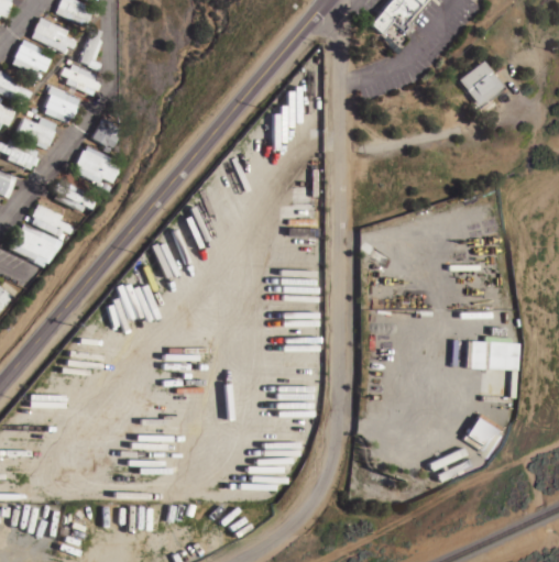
[(0,0),(12,0),(7,17),(1,14),(0,18),(0,0)]
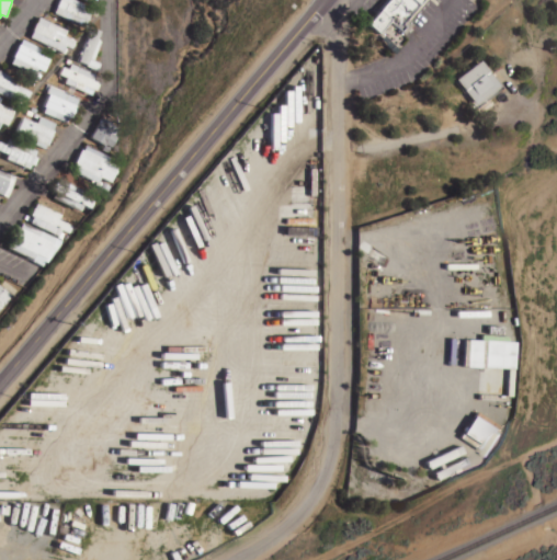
[(84,9),(92,13),(90,15),(91,16),(89,21),(88,20),(86,26),(56,12),(58,7),(58,6),(60,2),(59,2),(60,0),(78,0),(87,4),(84,9)]
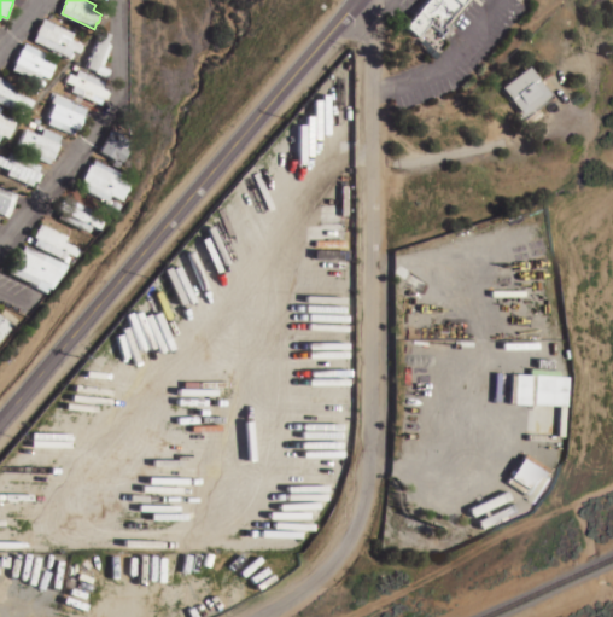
[(419,11),(418,10),(425,0),(467,0),(449,21),(456,27),(447,38),(430,23),(418,36),(406,25),(419,11)]
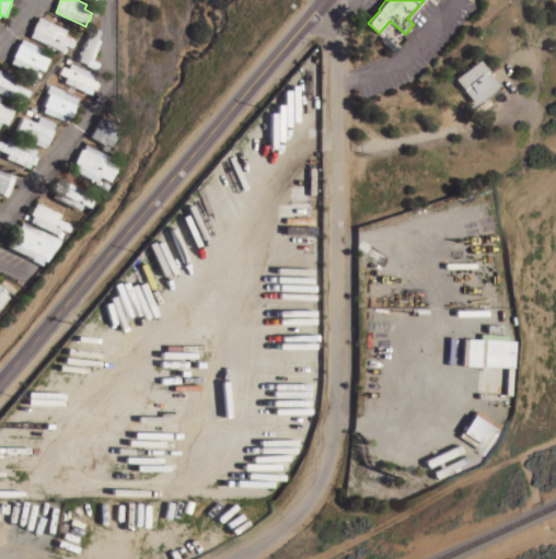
[(68,30),(66,35),(76,41),(74,42),(76,43),(74,46),(73,45),(72,48),(67,45),(66,47),(69,48),(66,54),(57,49),(57,50),(48,46),(49,45),(32,37),(35,31),(34,30),(37,22),(38,23),(41,16),(68,30)]
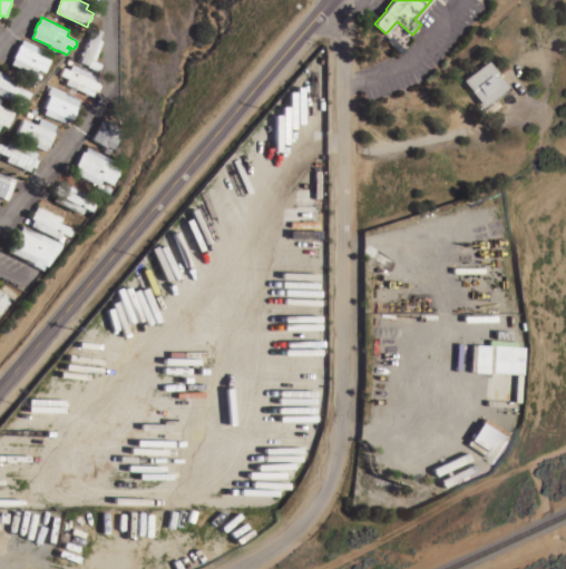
[(81,61),(80,61),(81,57),(83,58),(84,55),(81,55),(83,51),(85,52),(95,28),(104,31),(103,35),(104,35),(103,37),(101,37),(101,38),(104,41),(96,60),(104,65),(100,71),(89,67),(89,66),(81,61)]
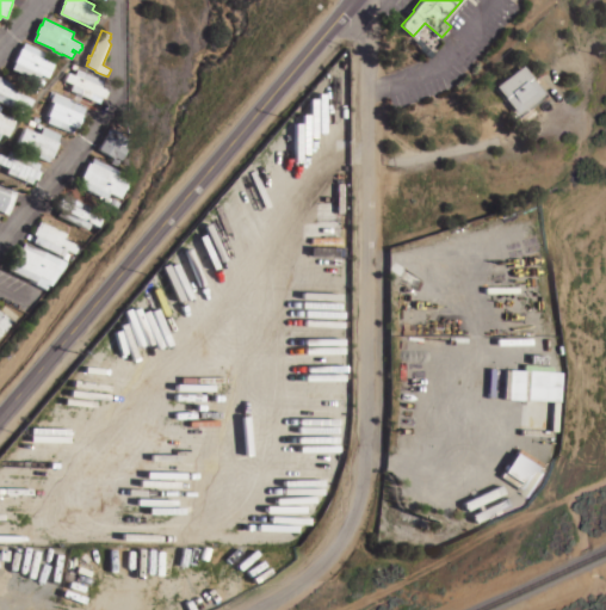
[(47,53),(44,59),(55,65),(54,67),(55,67),(53,71),(49,78),(42,74),(41,78),(47,81),(44,86),(37,82),(38,81),(13,68),(17,62),(16,61),(23,48),(24,49),(26,43),(47,53)]
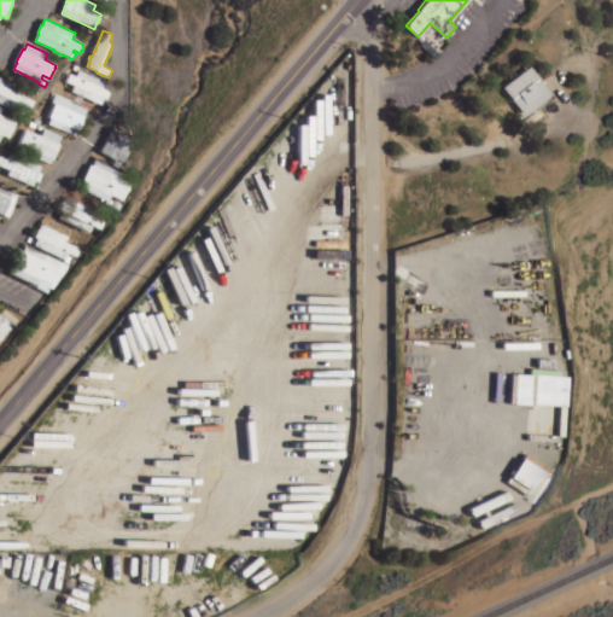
[(73,92),(76,85),(68,81),(71,74),(77,76),(80,70),(75,69),(76,65),(81,67),(80,69),(106,81),(104,88),(110,91),(110,93),(107,99),(105,98),(101,104),(73,92)]
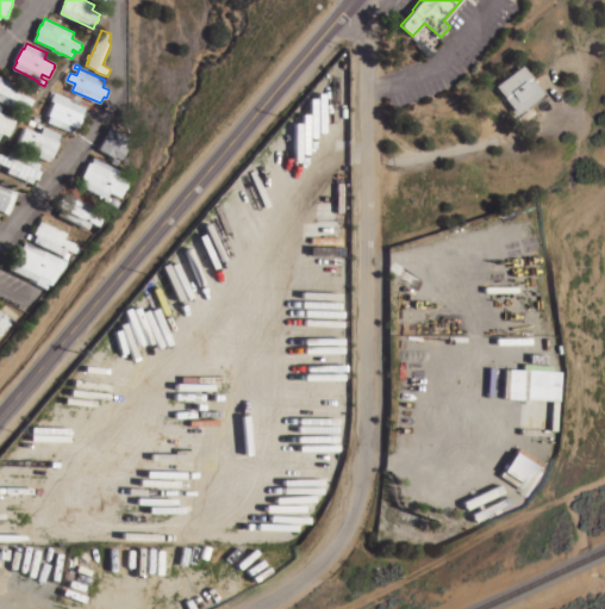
[(546,93),(518,113),(498,86),(524,66),(546,93)]
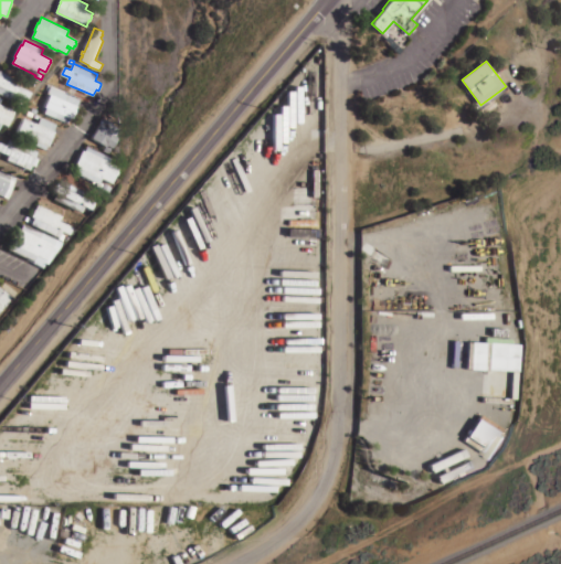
[(0,71),(7,74),(14,78),(12,82),(32,92),(29,99),(18,94),(16,100),(0,93),(0,71)]
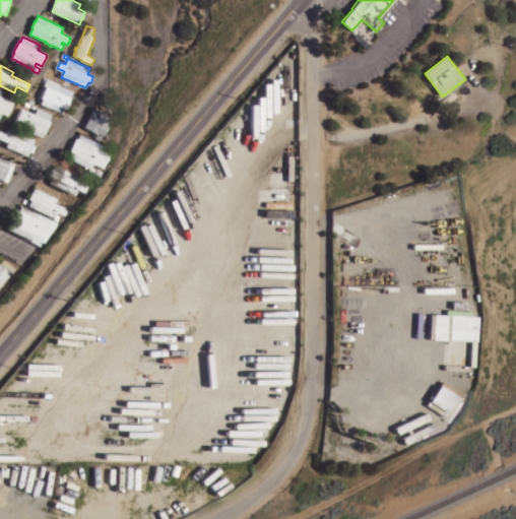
[(42,104),(44,99),(43,99),(48,86),(45,85),(47,82),(45,82),(47,77),(61,84),(61,85),(74,91),(71,98),(72,98),(71,101),(72,101),(68,110),(65,109),(63,113),(42,104)]
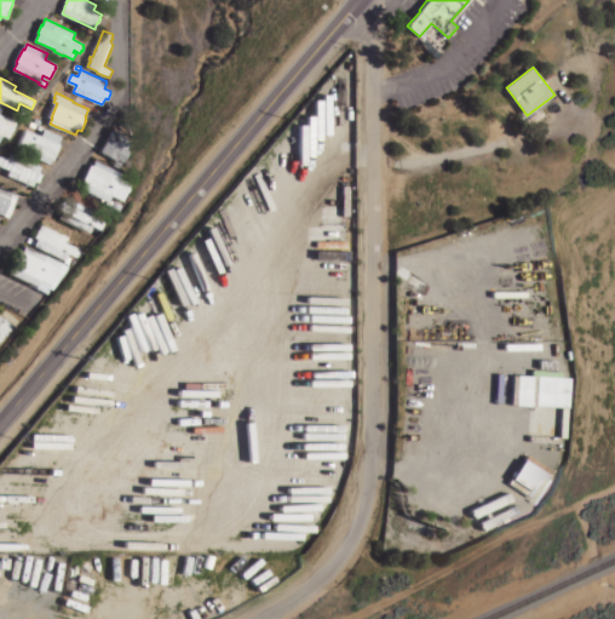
[(0,107),(3,108),(0,114),(17,122),(9,138),(3,136),(0,141),(0,107)]
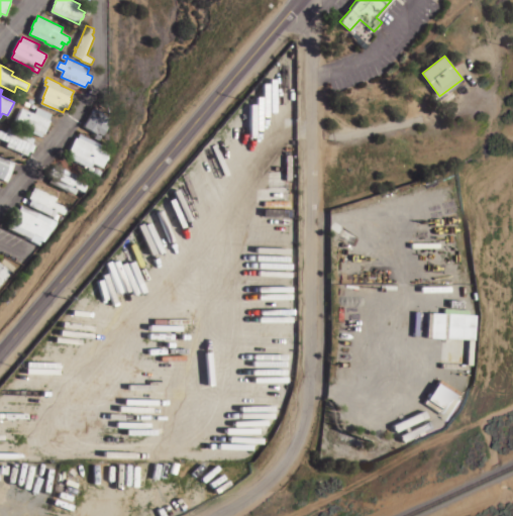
[(35,113),(37,109),(33,107),(34,104),(38,106),(38,107),(53,113),(49,120),(52,120),(45,134),(43,133),(42,136),(33,132),(34,129),(17,121),(23,108),(35,113)]
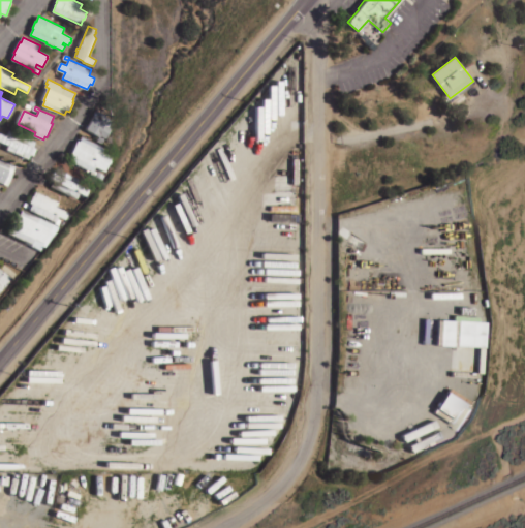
[(87,128),(88,125),(89,126),(95,116),(93,115),(96,111),(98,112),(98,111),(112,120),(111,121),(113,123),(110,128),(112,129),(102,144),(98,141),(100,137),(87,129),(87,128)]
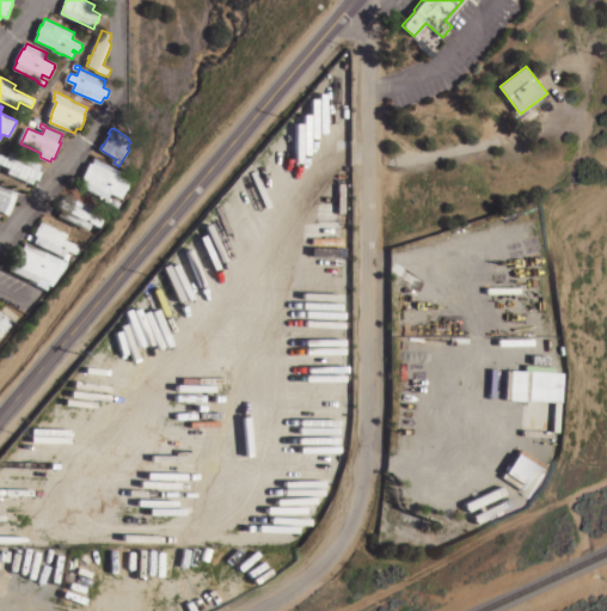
[(42,164),(40,171),(42,172),(42,173),(43,173),(40,179),(38,181),(36,179),(34,184),(25,181),(8,172),(11,167),(0,162),(0,157),(1,154),(8,157),(12,151),(42,164)]
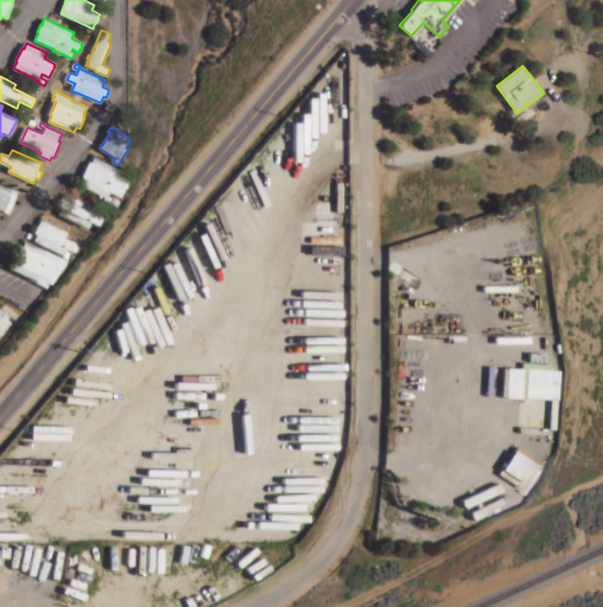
[(120,170),(118,175),(129,181),(127,184),(129,184),(127,188),(126,188),(121,197),(110,191),(108,196),(113,197),(110,202),(106,200),(106,197),(81,185),(84,178),(82,177),(90,162),(93,163),(95,157),(120,170)]
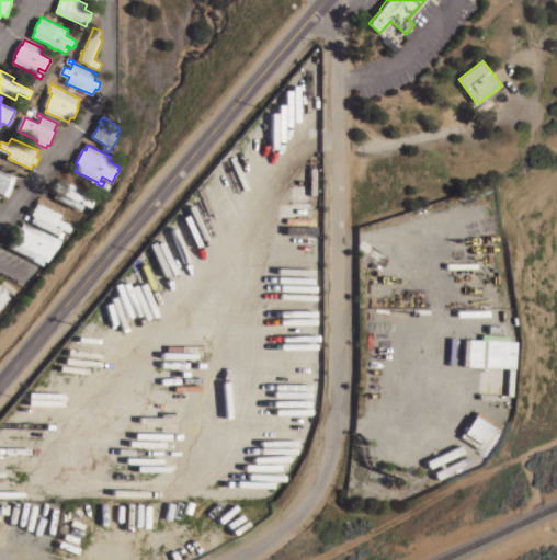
[(0,167),(19,175),(9,197),(0,193),(0,167)]
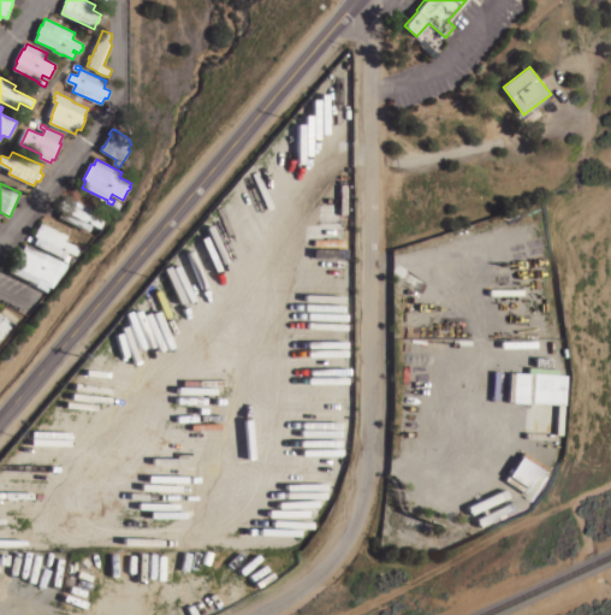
[(93,225),(90,231),(59,217),(69,196),(78,201),(78,200),(85,203),(84,205),(93,208),(90,214),(104,220),(100,228),(93,225)]
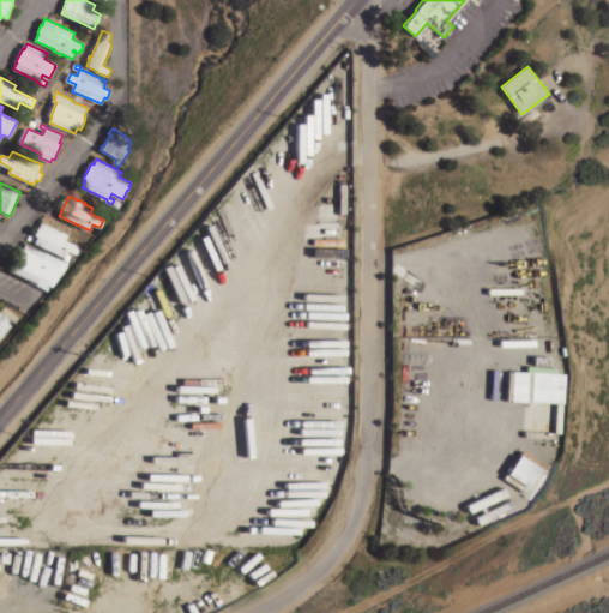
[(68,235),(66,240),(79,247),(79,248),(80,248),(78,252),(77,252),(76,254),(68,251),(67,253),(72,256),(68,262),(65,259),(65,258),(35,244),(38,236),(35,235),(36,234),(35,233),(37,227),(38,228),(38,227),(40,228),(42,223),(44,223),(68,235)]
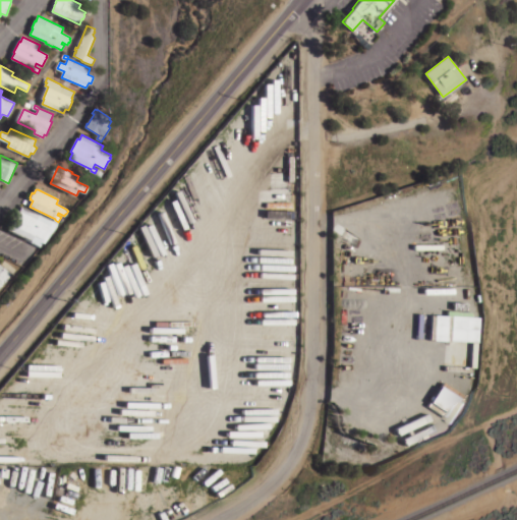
[(56,228),(45,243),(43,242),(41,247),(32,242),(32,241),(9,230),(12,225),(11,224),(18,210),(20,212),(23,207),(58,223),(56,228)]
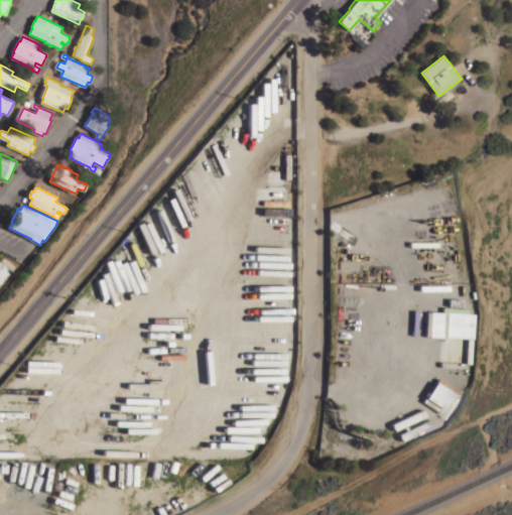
[(0,261),(12,271),(0,285),(0,261)]
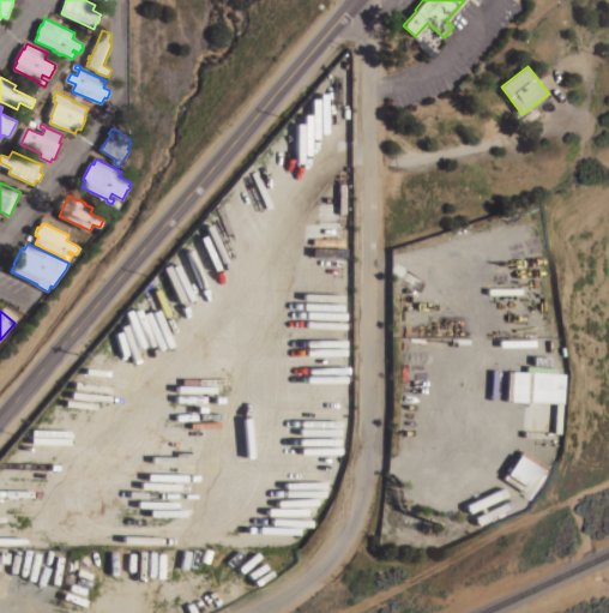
[(565,404),(564,404),(561,434),(555,434),(555,439),(548,439),(548,443),(544,442),(544,439),(525,438),(526,432),(555,433),(558,404),(532,402),(532,403),(529,403),(528,403),(513,402),(502,401),(504,372),(529,373),(529,367),(558,368),(558,376),(566,376),(565,404)]
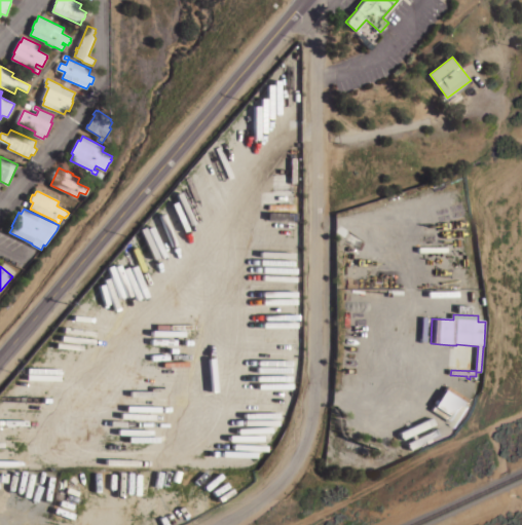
[(470,401),(468,405),(472,407),(458,428),(453,425),(454,424),(433,410),(436,406),(436,407),(449,386),(470,401)]
